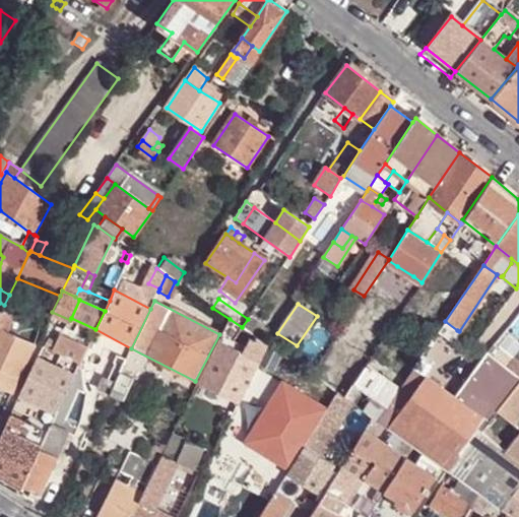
[(14,317),(1,312),(1,314),(0,316),(0,326),(9,331),(14,317)]
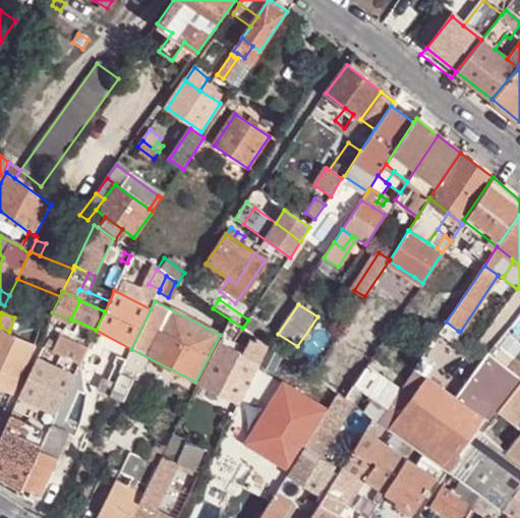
[(242,328),(230,320),(220,342),(231,347),(242,328)]
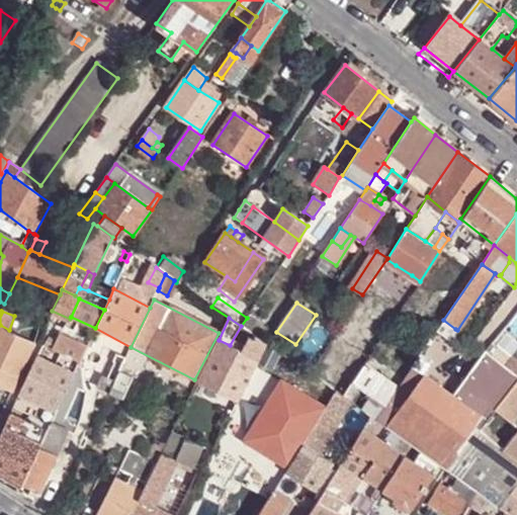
[(270,333),(247,318),(241,326),(256,337),(264,343),(270,333)]
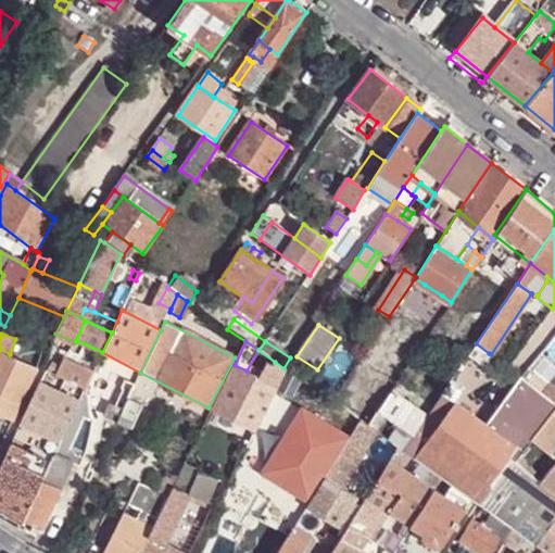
[(476,343),(468,354),(482,364),(490,355),(488,354),(489,353),(476,343)]
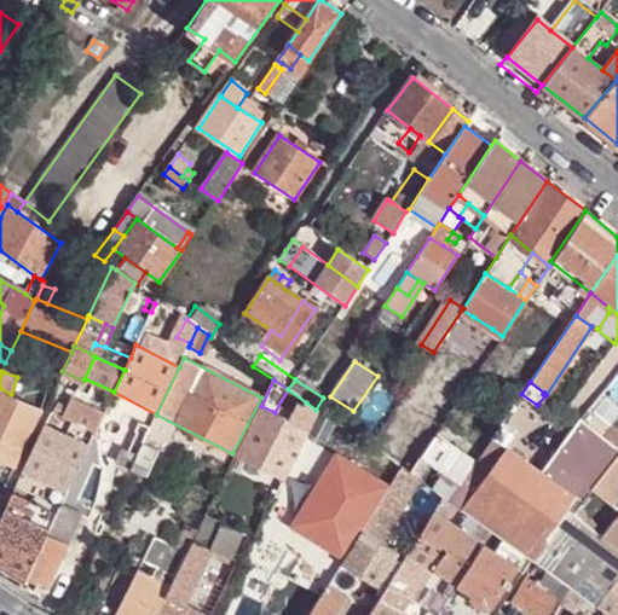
[(47,389),(36,384),(30,402),(40,408),(47,389)]
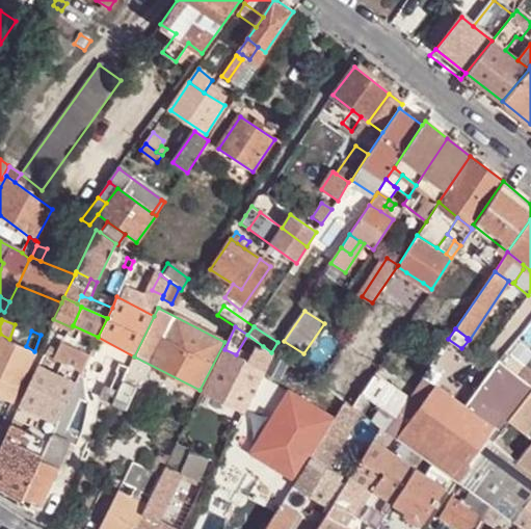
[(0,396),(11,401),(34,351),(26,346),(9,339),(0,334),(0,396)]
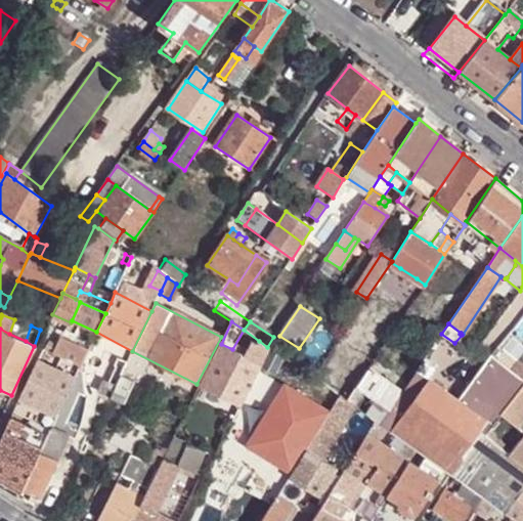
[(244,330),(232,349),(250,358),(259,341),(244,330)]
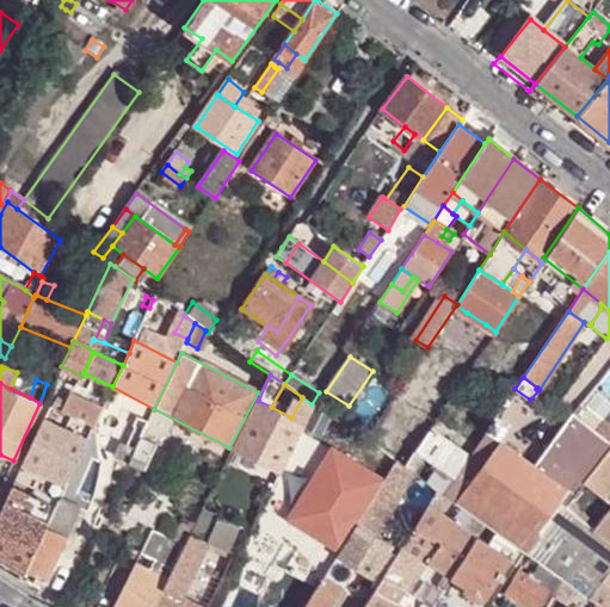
[(103,409),(68,392),(63,403),(60,410),(63,413),(76,419),(94,426),(103,409)]
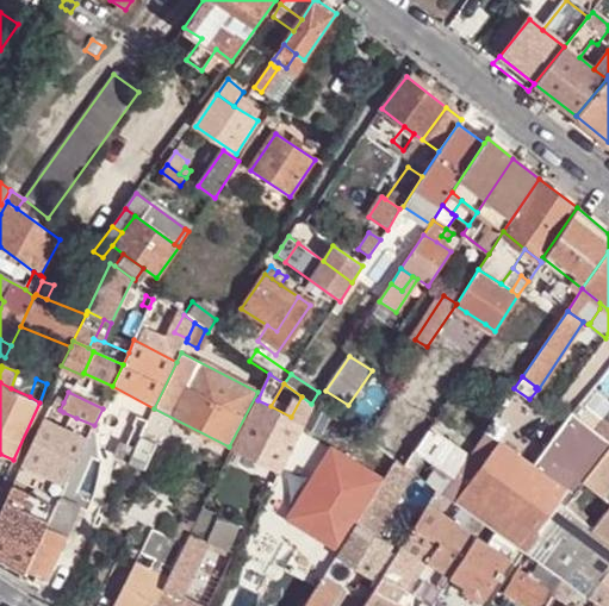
[(311,404),(302,397),(291,417),(304,424),(314,406),(311,404)]
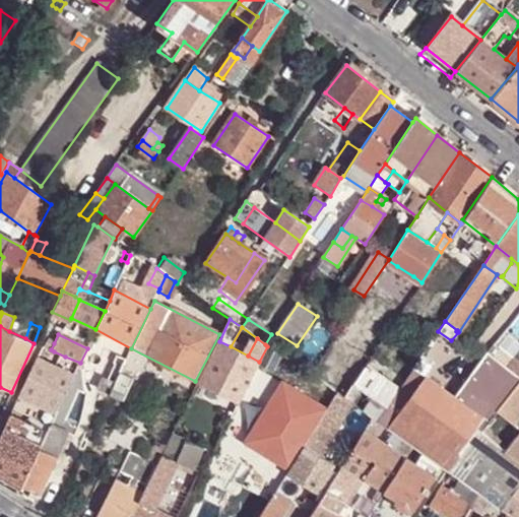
[(54,343),(47,339),(43,345),(51,349),(54,343)]
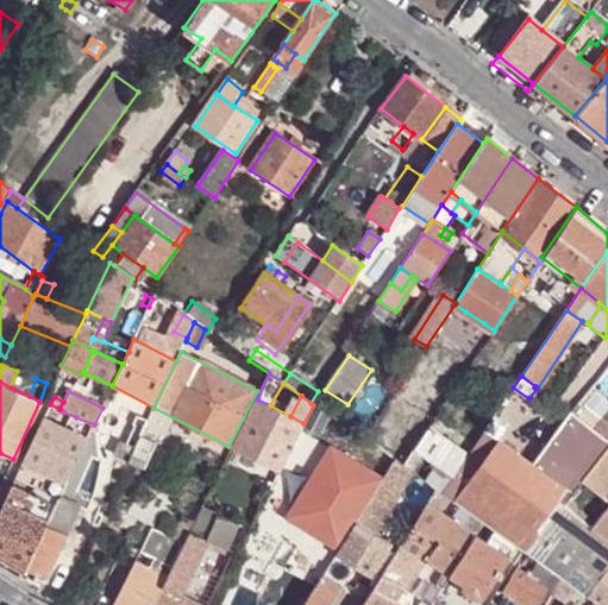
[(232,449),(280,473),(304,423),(290,416),(270,405),(257,399),(232,449)]
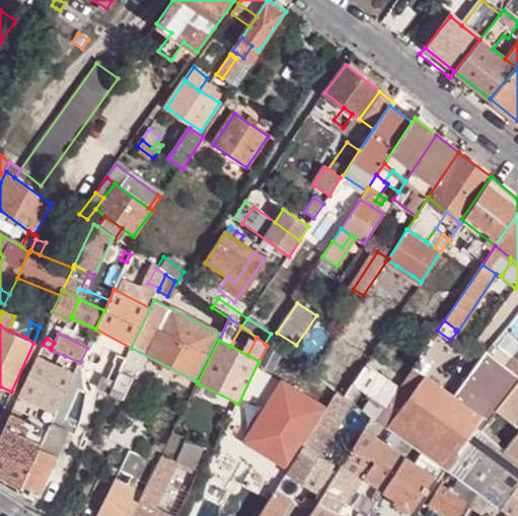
[(51,349),(43,345),(37,358),(48,363),(54,351),(51,349)]
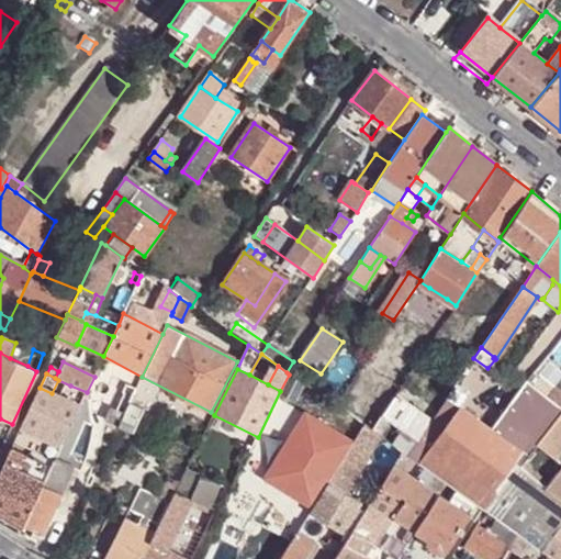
[(560,409),(547,398),(528,382),(508,409),(543,438),(560,415),(560,409)]
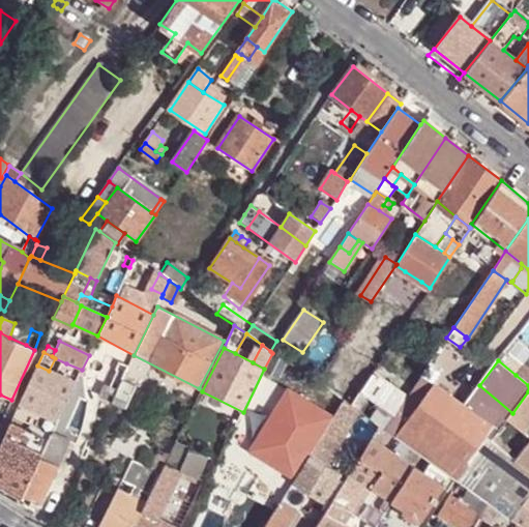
[(110,388),(117,392),(122,380),(130,364),(123,361),(110,388)]
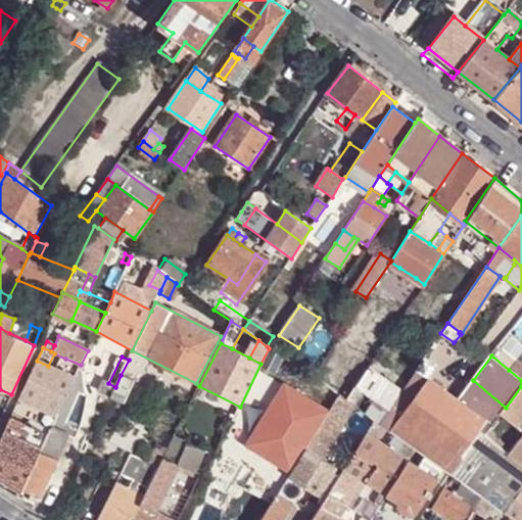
[(81,365),(65,359),(60,371),(75,378),(81,365)]
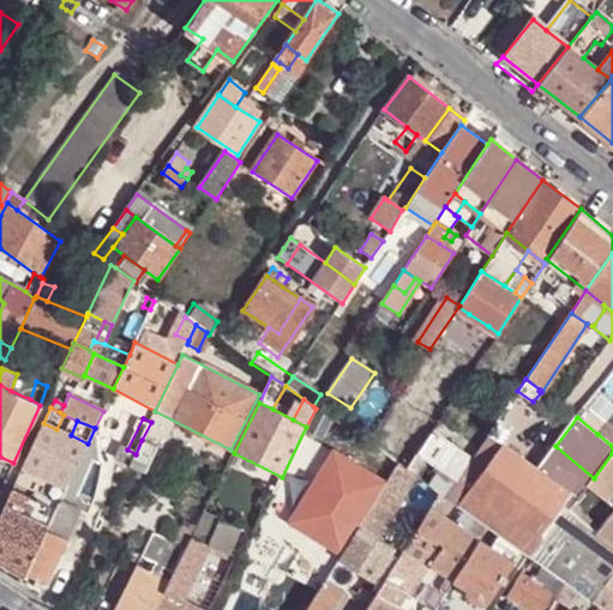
[(511,432),(498,422),(488,436),(500,446),(511,432)]
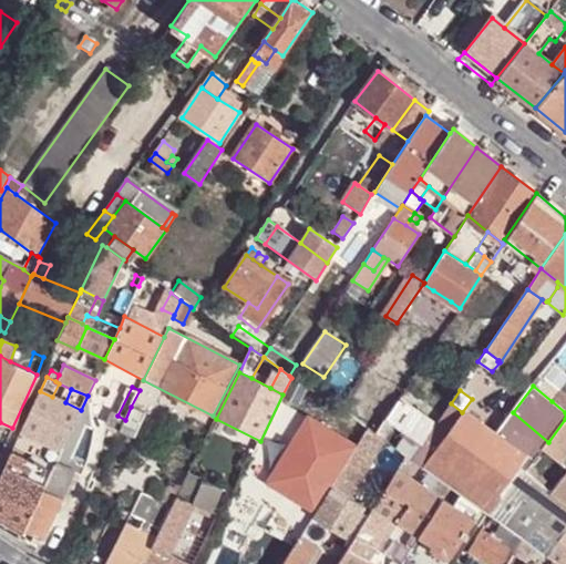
[(552,401),(565,412),(565,393),(561,390),(552,401)]
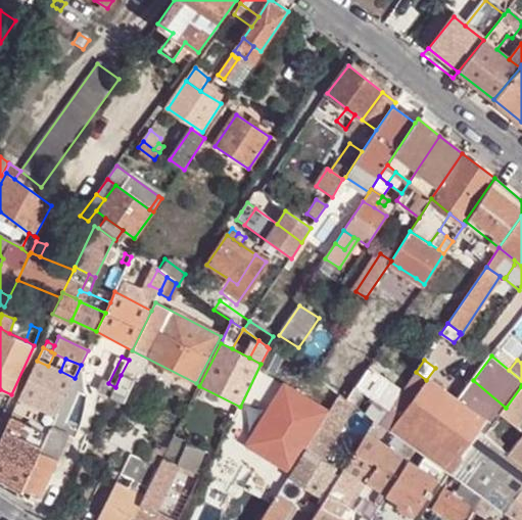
[(48,366),(37,361),(19,397),(56,415),(75,378),(60,371),(48,366)]
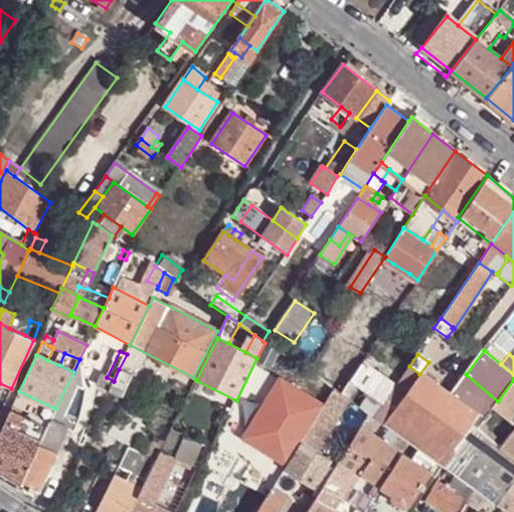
[(395,388),(361,364),(340,395),(348,400),(352,403),(361,389),(370,394),(360,409),(374,418),(395,388)]
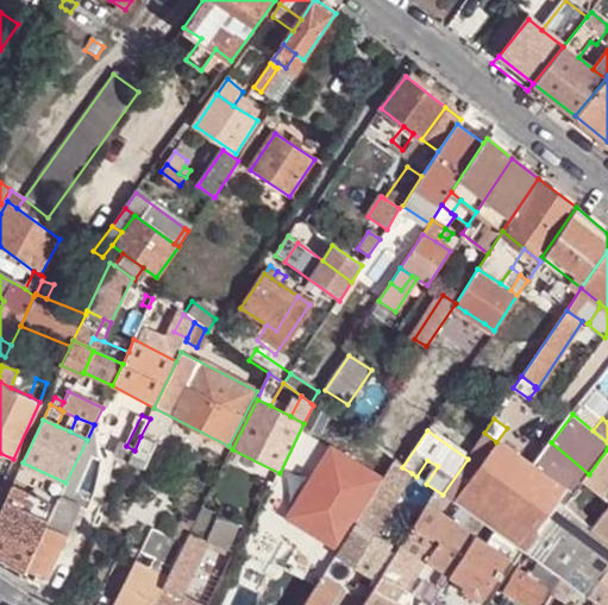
[(453,503),(496,442),(484,433),(468,459),(443,495),(453,503)]
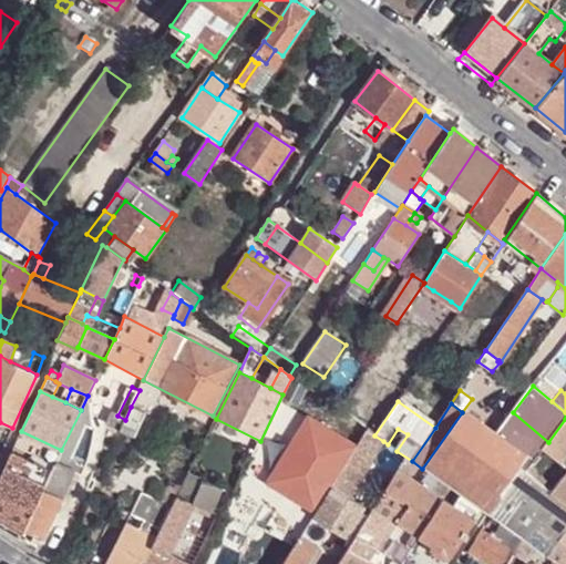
[(145,412),(131,407),(125,420),(120,431),(133,437),(145,412)]
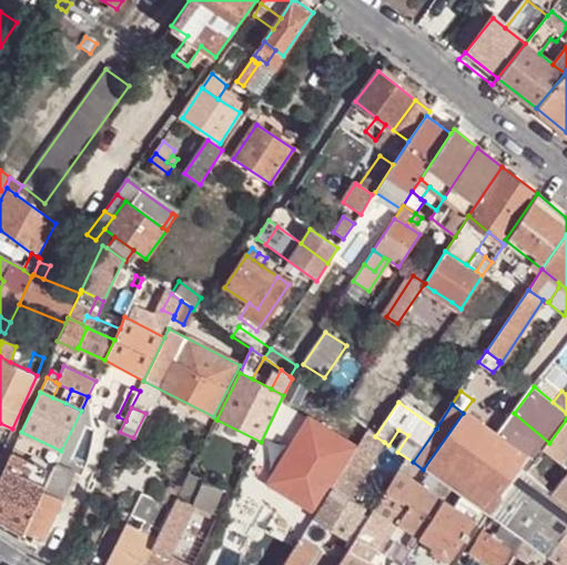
[(498,498),(506,487),(512,485),(516,480),(517,472),(526,460),(495,436),(463,413),(423,470),(489,517),(502,502),(498,498)]
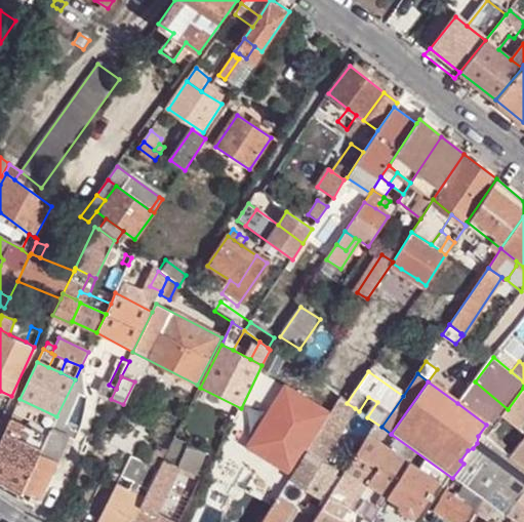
[(475,382),(457,403),(486,425),(492,429),(500,419),(508,409),(475,382)]
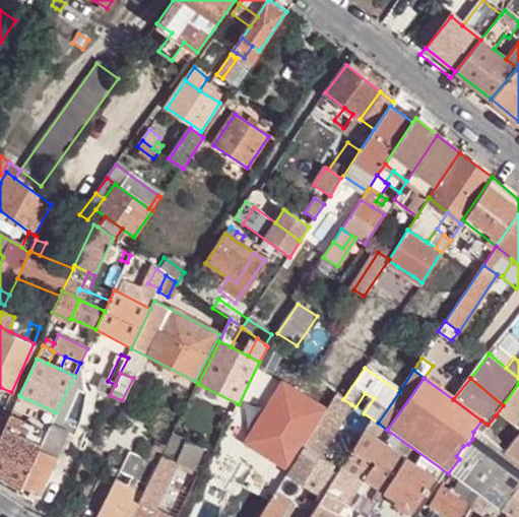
[(110,395),(115,385),(108,381),(103,379),(96,391),(109,396),(110,395)]
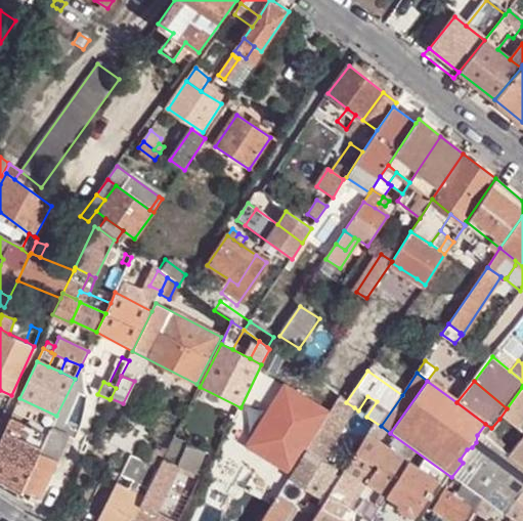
[(522,387),(507,408),(499,419),(522,437),(522,439),(510,456),(522,466),(522,387)]
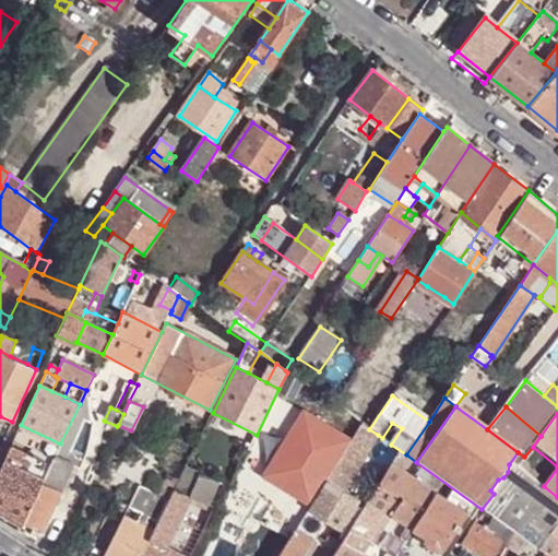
[(343,475),(349,478),(371,446),(378,435),(369,429),(363,425),(334,470),(343,475)]
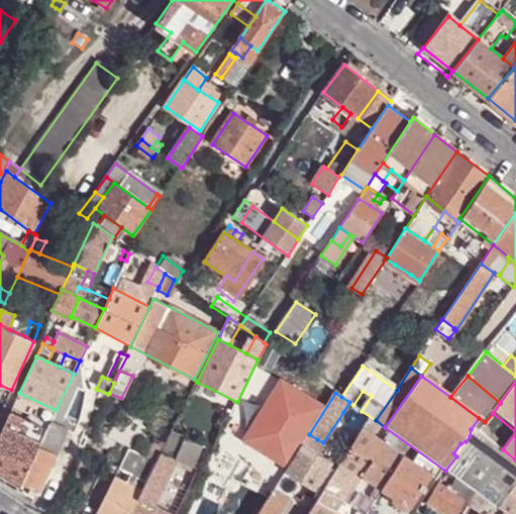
[(21,485),(21,484),(46,430),(32,423),(16,416),(22,403),(16,400),(4,425),(0,434),(0,473),(5,476),(21,485)]
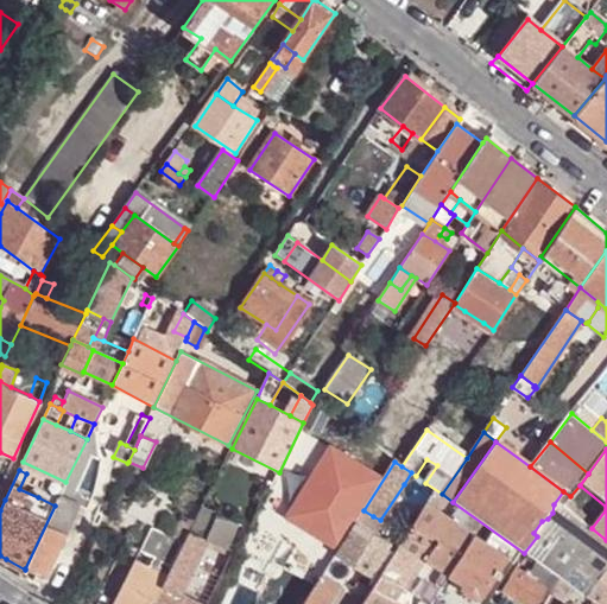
[(563,491),(554,504),(552,513),(548,519),(542,521),(533,533),(537,536),(551,517),(552,519),(562,506),(570,496),(563,491)]
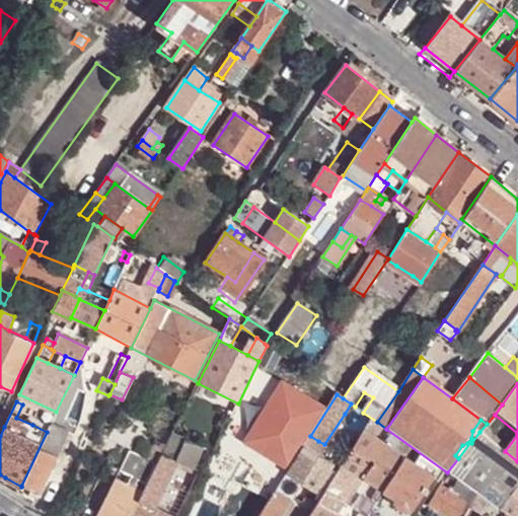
[(501,424),(492,435),(501,442),(509,431),(501,424)]
